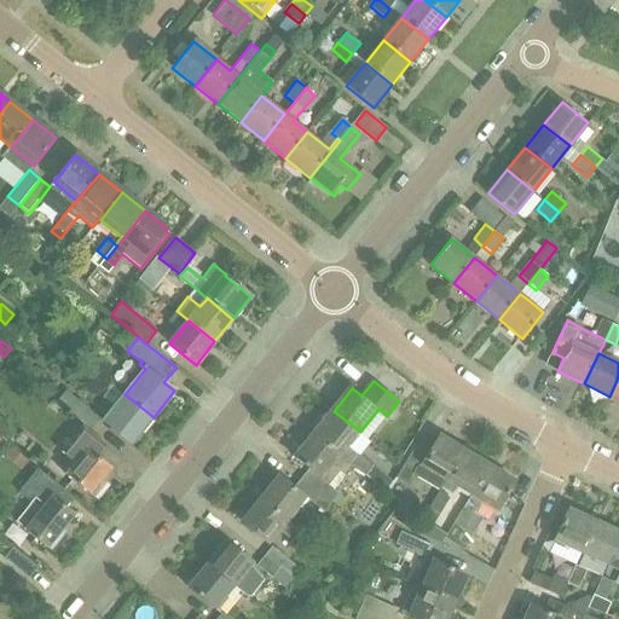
[(102,395),(115,406),(104,421),(132,444),(154,417),(125,394),(113,383),(102,395)]
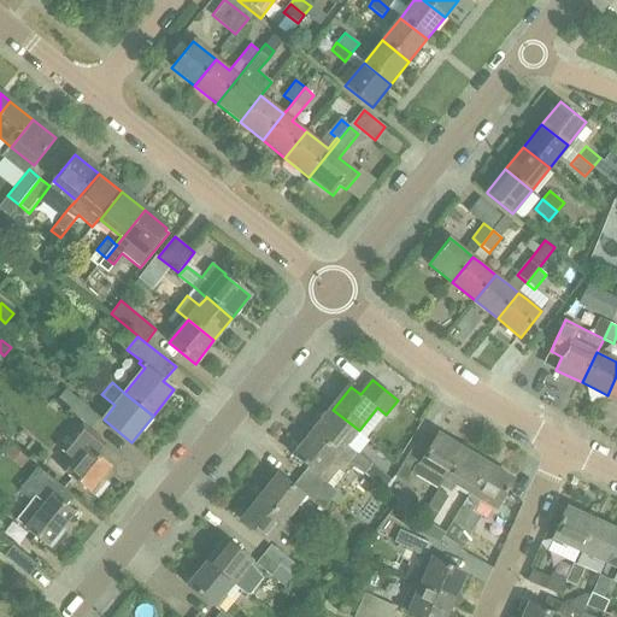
[(90,428),(100,417),(66,388),(57,399),(90,428)]
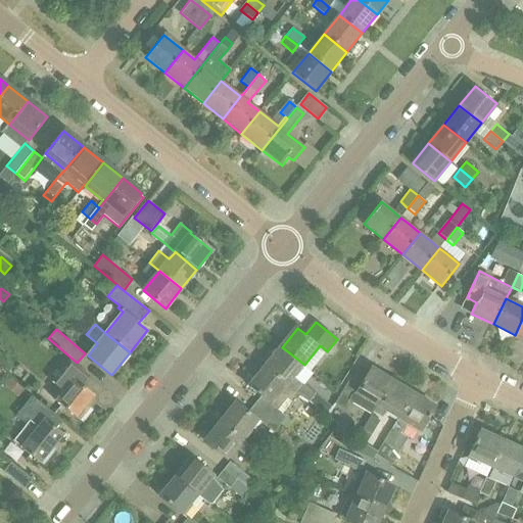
[(282,347),(266,367),(310,401),(315,393),(294,377),(304,365),(282,347)]
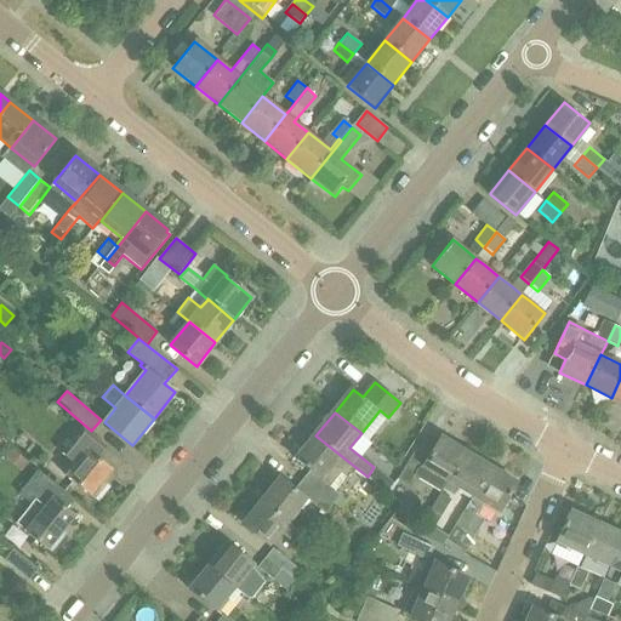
[(0,437),(9,445),(17,433),(0,419),(0,437)]
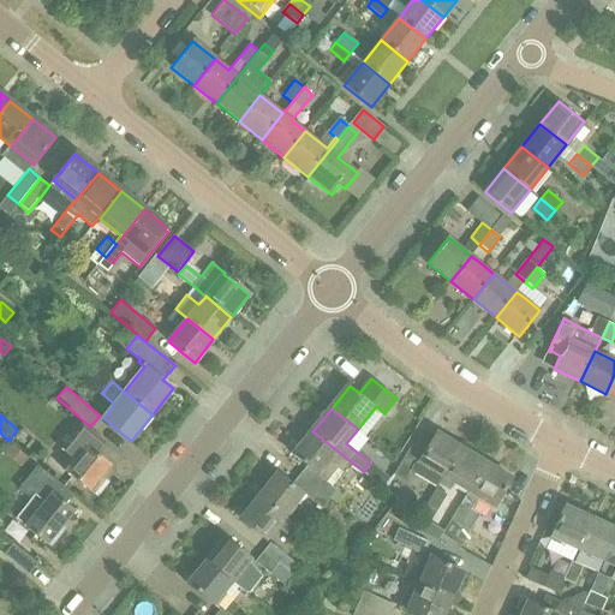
[(61,449),(75,460),(65,472),(94,496),(106,481),(102,477),(111,466),(96,454),(106,443),(83,424),(61,449)]
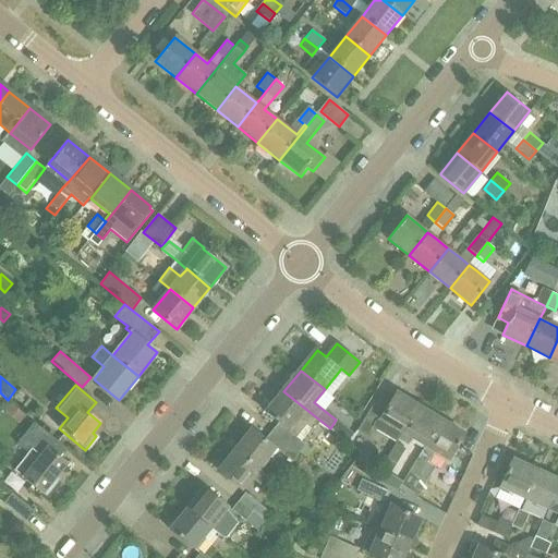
[(278,423),(273,431),(300,452),(306,445),(296,437),(305,425),(311,428),(317,420),(329,429),(330,428),(283,391),(266,413),(278,423)]
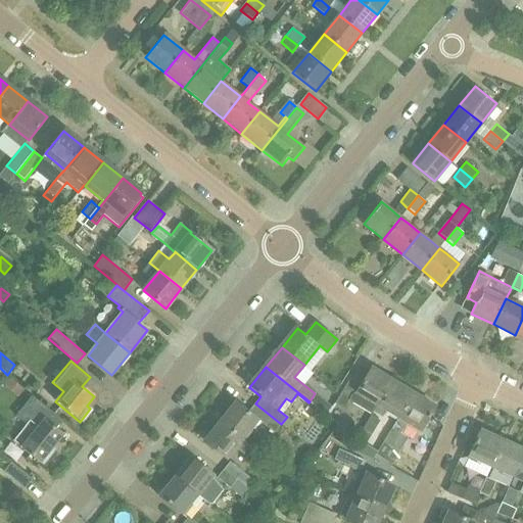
[(349,399),(372,413),(391,381),(373,369),(368,376),(355,368),(334,403),(343,409),(349,399)]
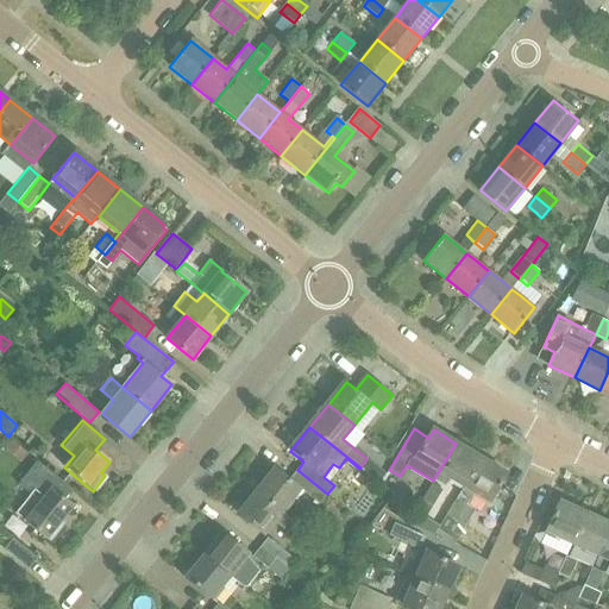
[(26,451),(8,437),(2,444),(20,459),(26,451)]
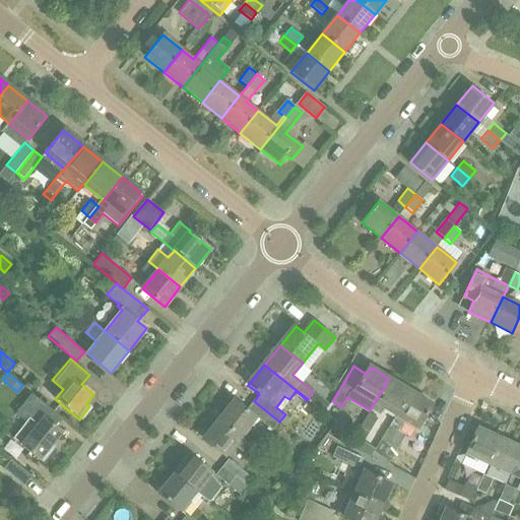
[(412,392),(389,379),(370,410),(379,416),(385,408),(396,414),(376,448),(377,449),(412,392)]
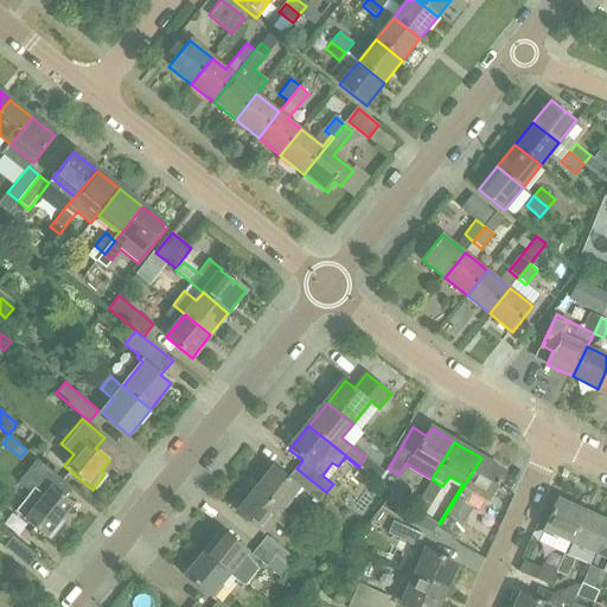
[(481,458),(440,524),(458,535),(464,524),(473,508),(466,503),(474,491),(490,500),(506,472),(481,458)]
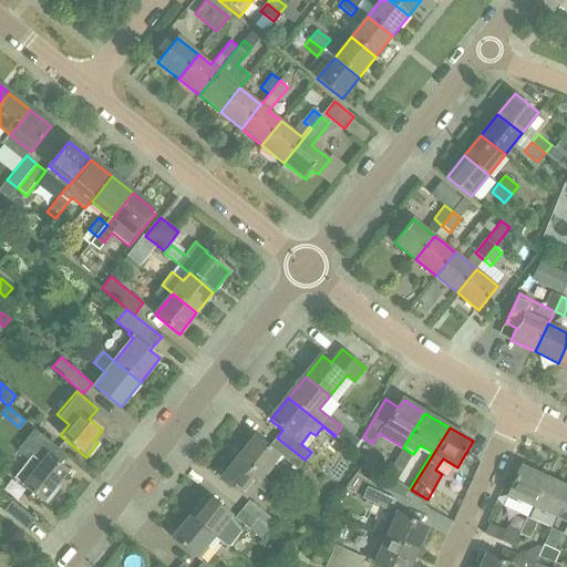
[(13,477),(23,485),(32,493),(28,498),(35,505),(40,500),(47,505),(63,485),(60,482),(69,472),(60,464),(68,456),(34,429),(17,450),(29,459),(13,477)]
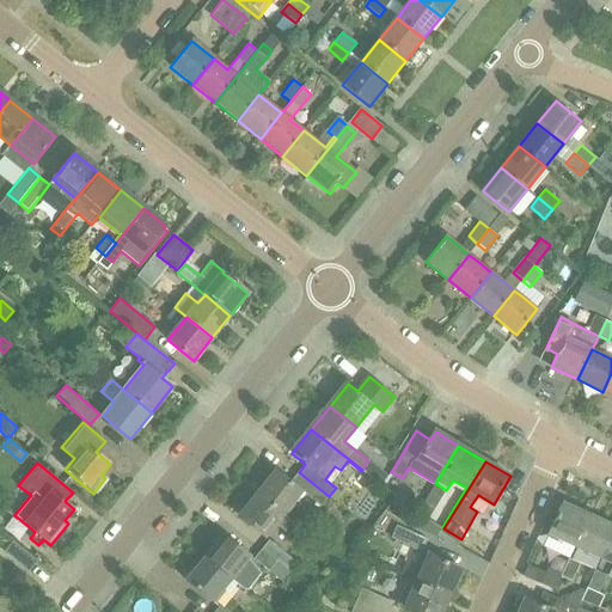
[(277,471),(259,494),(285,514),(303,493),(320,506),(329,496),(299,472),(292,483),(277,471)]
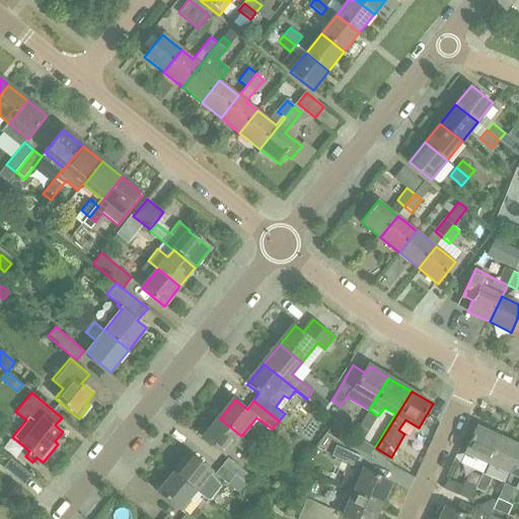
[(377,418),(368,413),(359,426),(368,431),(377,418)]
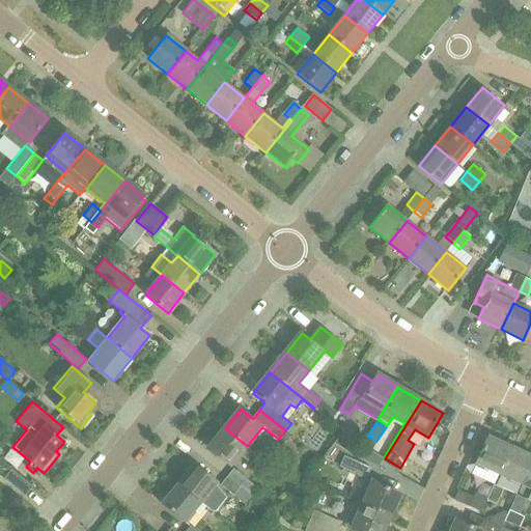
[(247,446),(225,428),(208,449),(230,467),(240,455),(251,465),(258,455),(247,447),(247,446)]
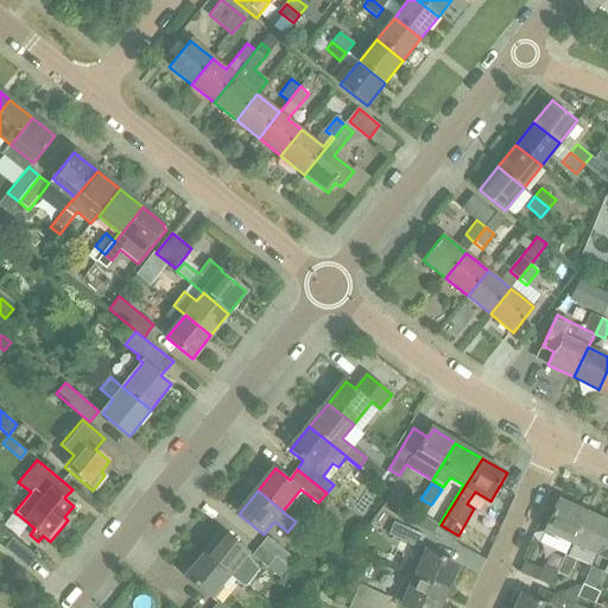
[(546,529),(574,542),(587,512),(559,499),(546,529)]
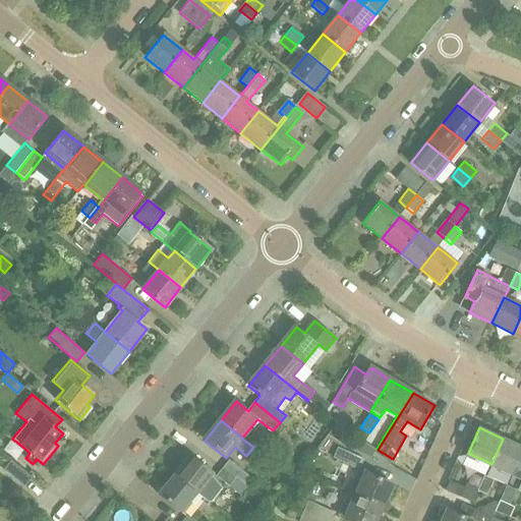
[(520,446),(503,439),(491,464),(514,474),(520,459),(520,446)]
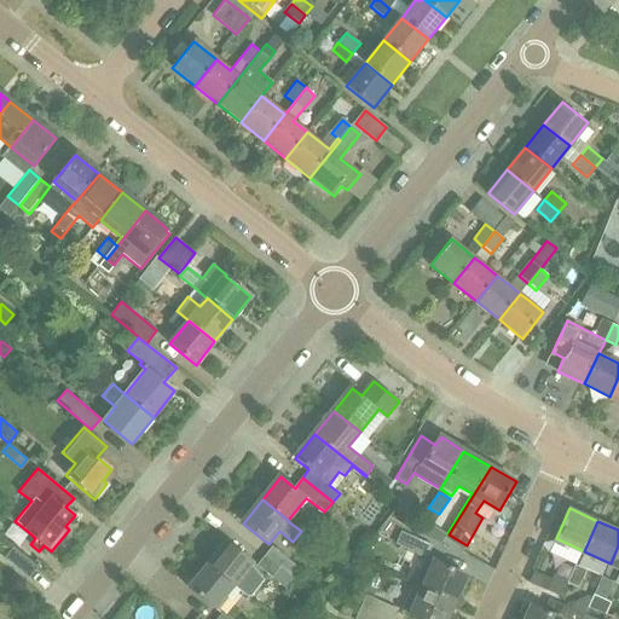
[(427,557),(432,545),(401,531),(395,544),(427,557)]
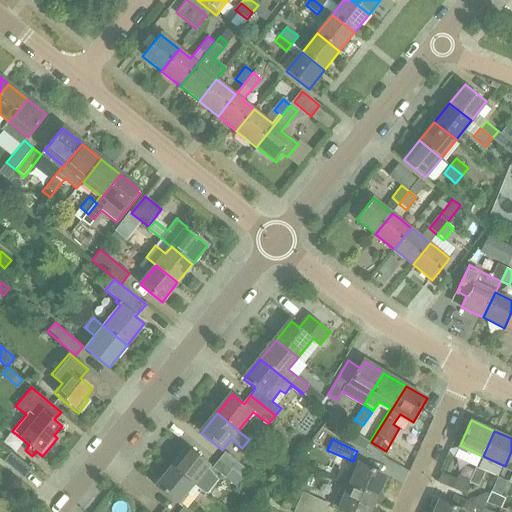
[(189,448),(173,467),(194,484),(210,465),(189,448)]
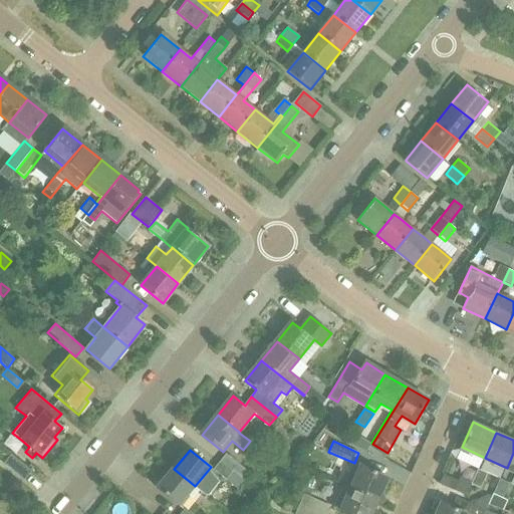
[(226,454),(220,461),(232,471),(241,478),(247,471),(226,454)]
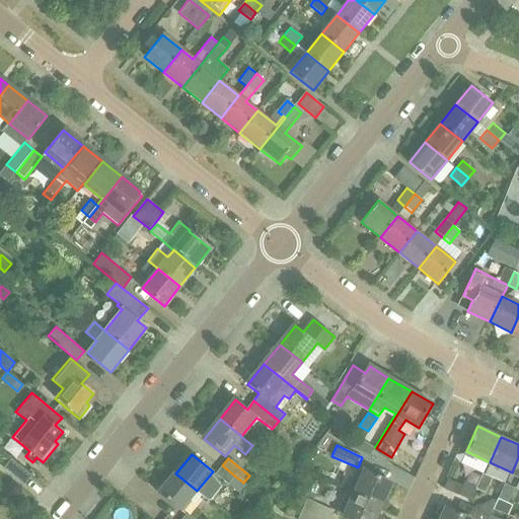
[(234,475),(222,465),(215,473),(228,484),(234,475)]
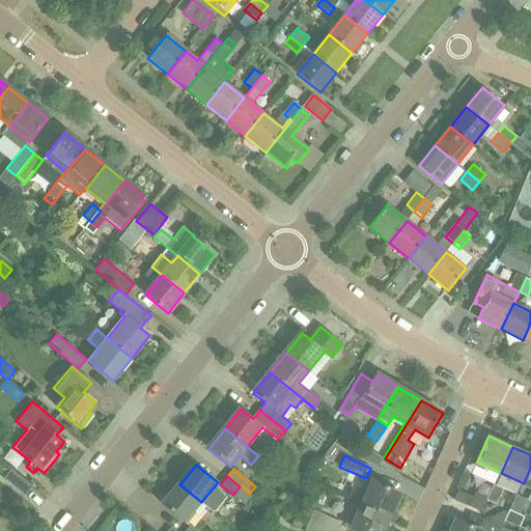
[(374,481),(363,504),(391,516),(401,493),(374,481)]
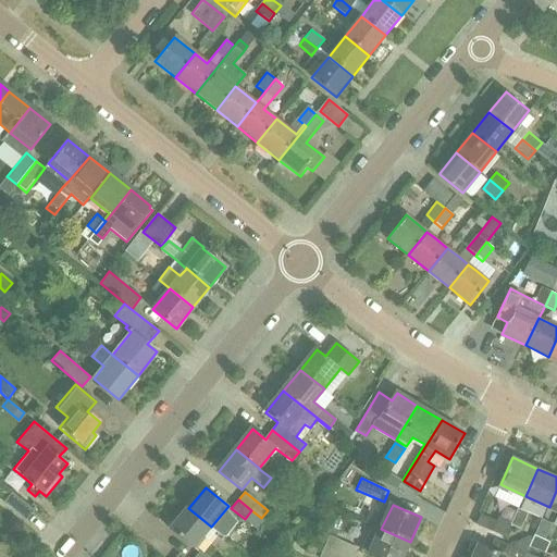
[(211,527),(188,508),(171,530),(194,548),(211,527)]
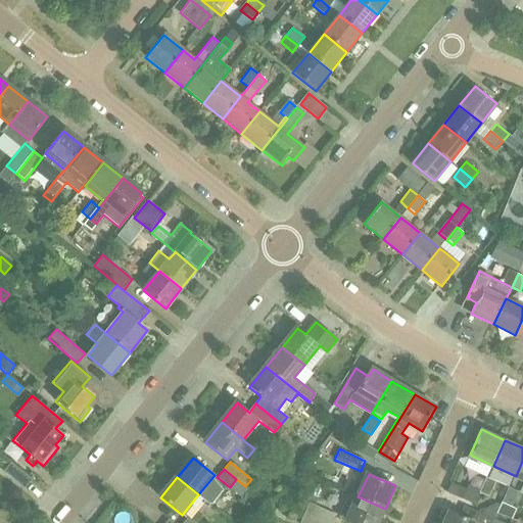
[(479,490),(479,491),(488,495),(495,481),(485,477),(479,490)]
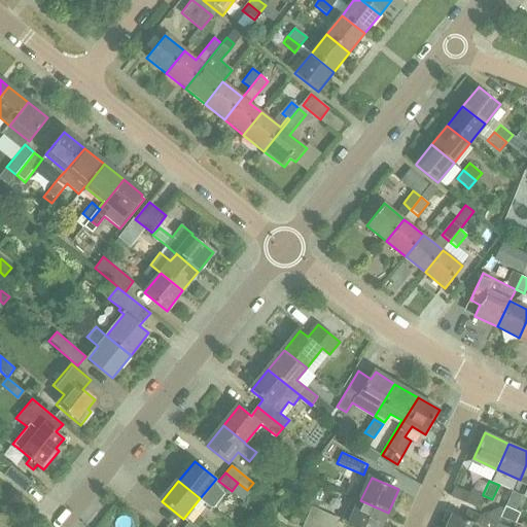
[(238,483),(232,491),(243,500),(249,492),(247,490),(238,483)]
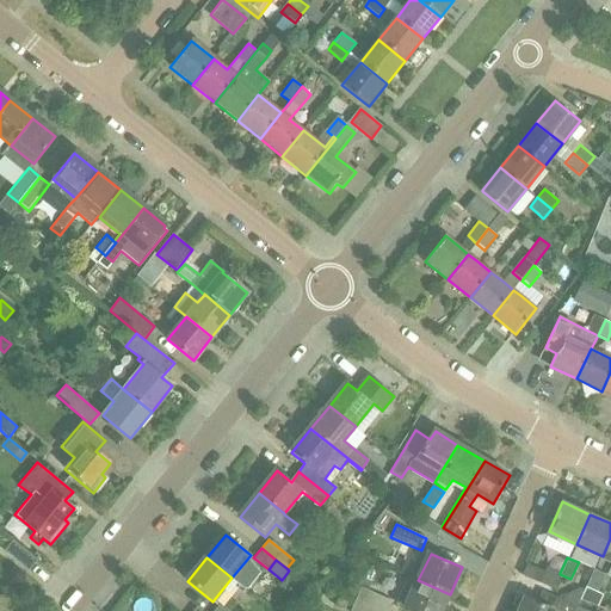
[(553,588),(560,574),(560,573),(547,568),(544,572),(526,565),(522,574),(553,588)]
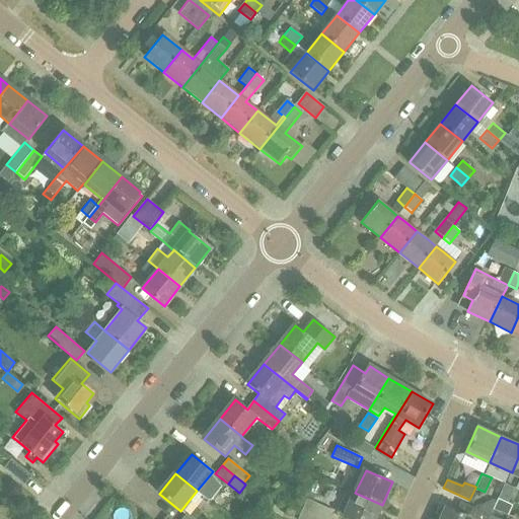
[(507,503),(514,488),(505,484),(498,499),(507,503)]
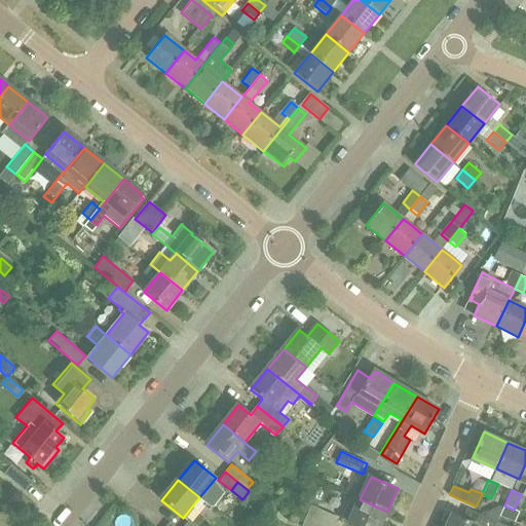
[(340,519),(350,523),(349,523),(355,525),(380,525),(387,512),(360,499),(360,500),(350,495),(340,519)]
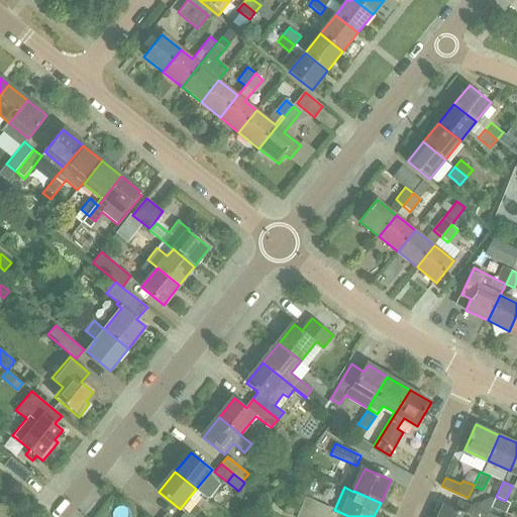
[(305,497),(301,507),(323,516),(327,516),(331,508),(305,497)]
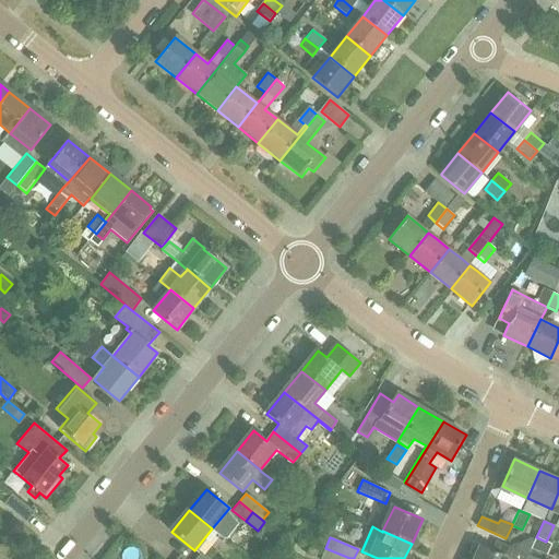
[(509,558),(483,547),(476,558),(509,558)]
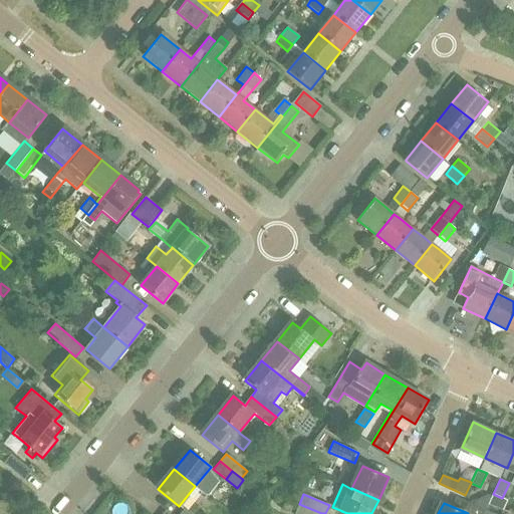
[(321,513),(299,504),(294,513),(321,513)]
